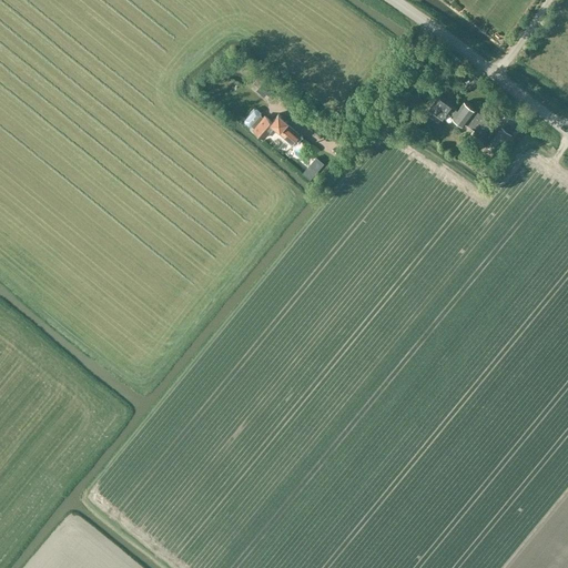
[(245,66),(241,71),(246,75),(251,70),(245,66)]
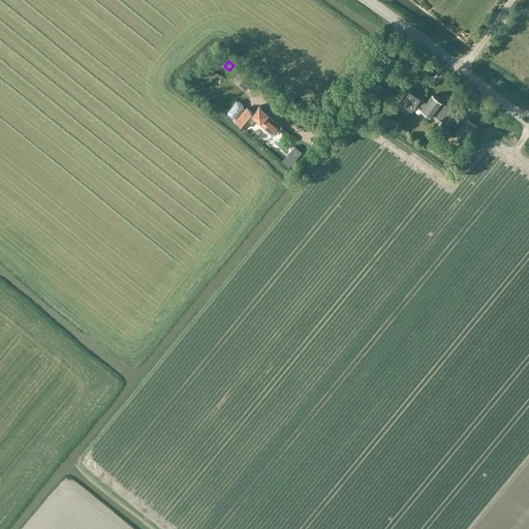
[(238,84),(247,90),(249,87),(254,91),(260,83),(247,72),(238,84)]
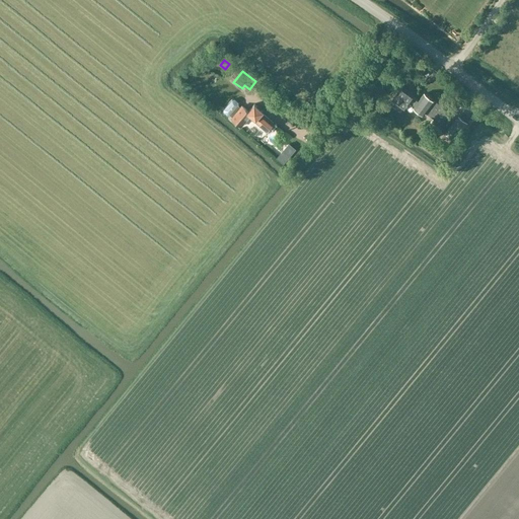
[(413,97),(414,96),(401,87),(392,100),(404,109),(410,102),(415,106),(414,106),(424,115),(426,113),(434,119),(432,123),(439,128),(451,110),(435,99),(425,92),(419,101),(413,97)]
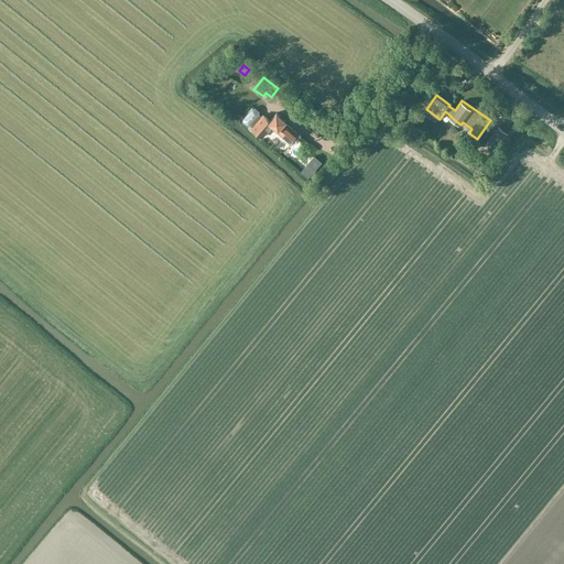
[(262,116),(261,117),(259,115),(258,112),(255,109),(252,109),(243,120),(243,122),(247,126),(249,126),(252,128),(251,129),(262,138),(271,128),(290,143),(297,134),(284,123),(285,121),(277,114),(270,121),(262,116)]
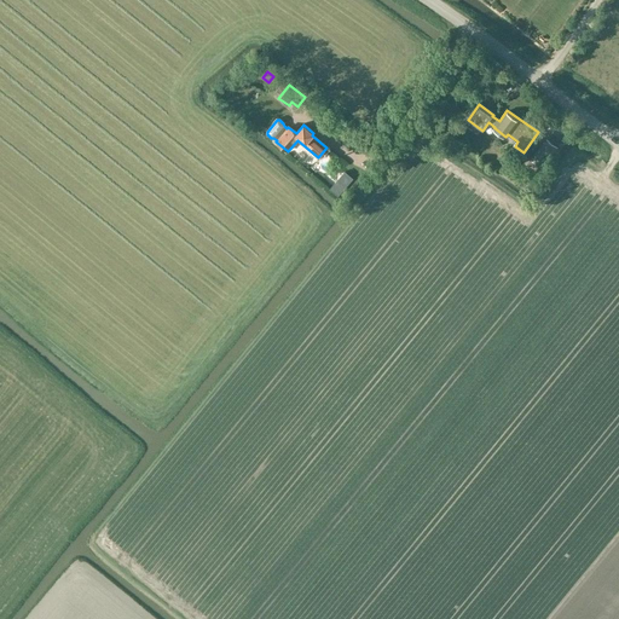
[(541,149),(532,160),(542,167),(550,157),(541,149)]
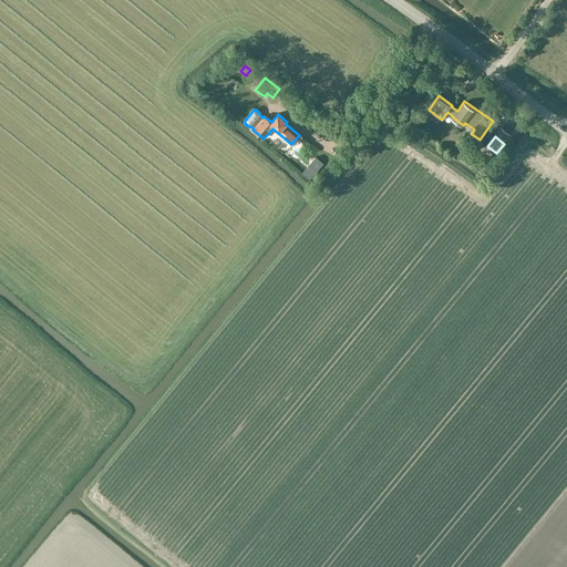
[(316,157),(302,173),(306,175),(307,177),(309,178),(322,163),(316,157)]
